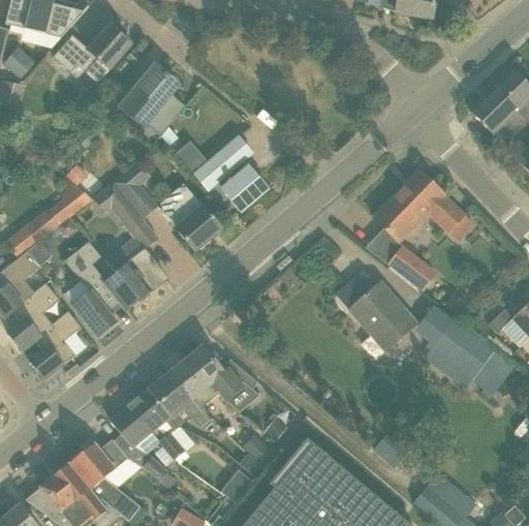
[(9,0),(4,23),(60,36),(88,5),(87,4),(82,9),(53,2),(53,0),(9,0)]
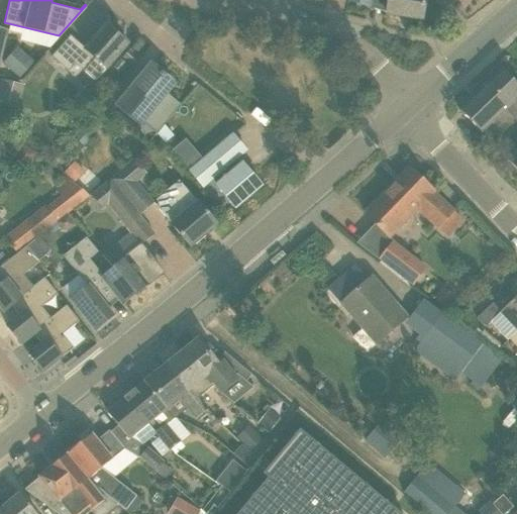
[(353,0),(369,4),(386,10),(388,0),(348,0),(353,0)]
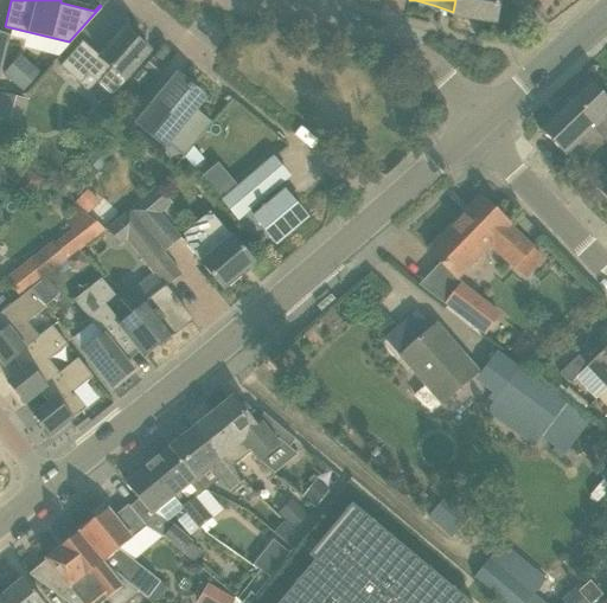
[(455,0),(453,12),(453,13),(496,20),(498,0),(455,0)]
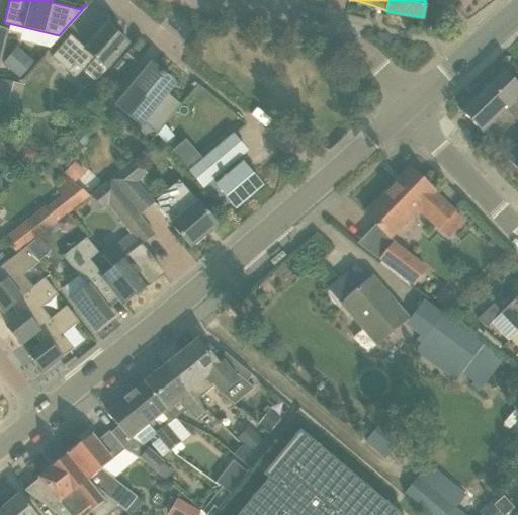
[(116,33),(106,23),(85,47),(70,33),(52,55),(74,75),(82,67),(95,78),(127,43),(125,40),(126,38),(119,30),(116,33)]
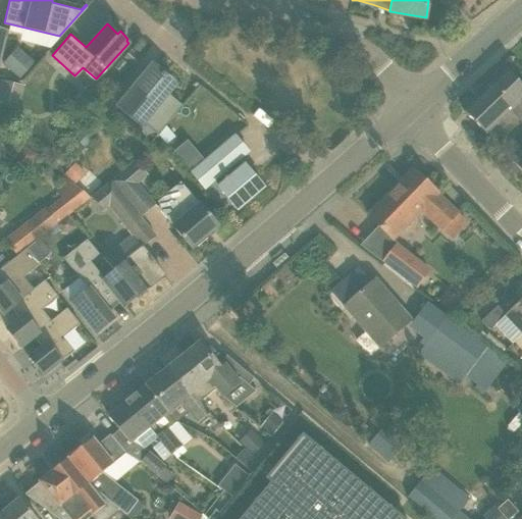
[(0,57),(8,30),(0,27),(0,57)]
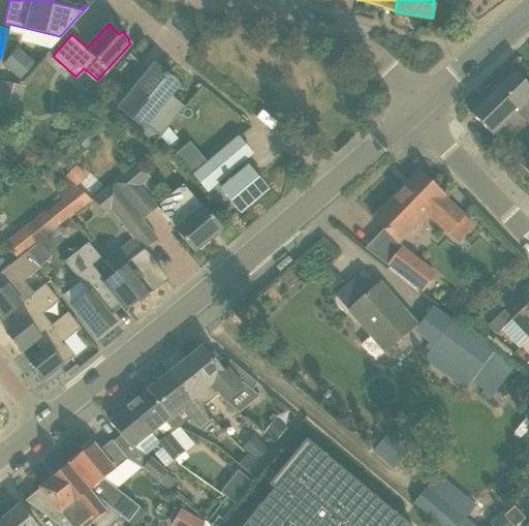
[(143,59),(132,49),(125,56),(135,66),(143,59)]
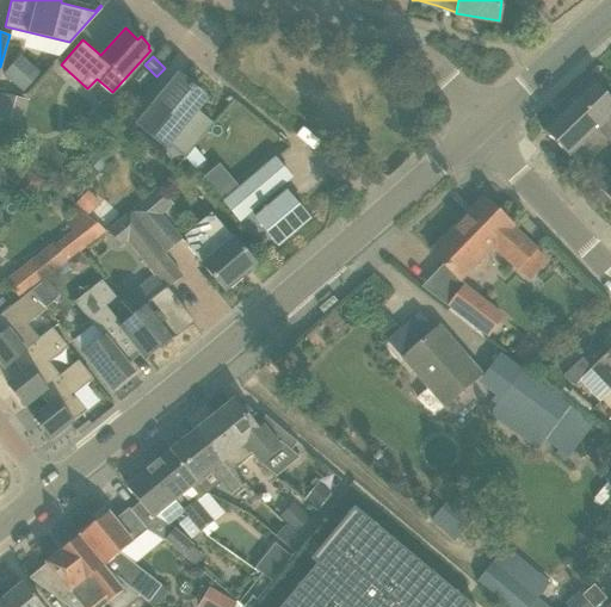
[(30,84),(10,66),(4,73),(23,91),(30,84)]
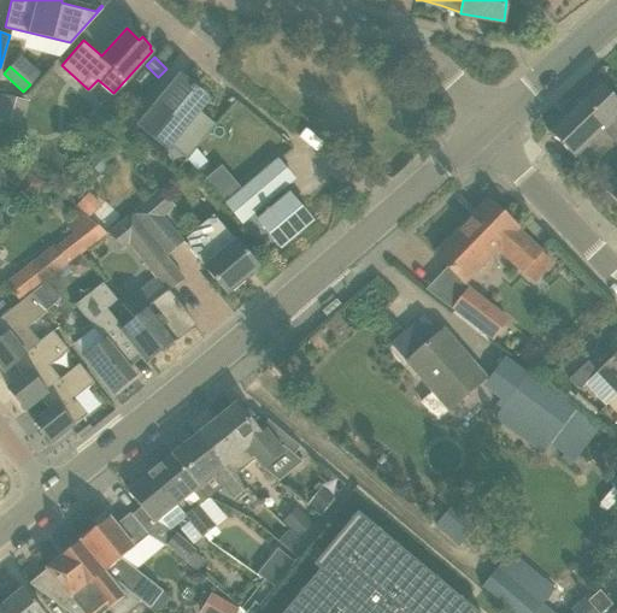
[(140,124),(152,135),(169,148),(186,127),(201,140),(215,123),(198,108),(207,96),(181,75),(140,124)]
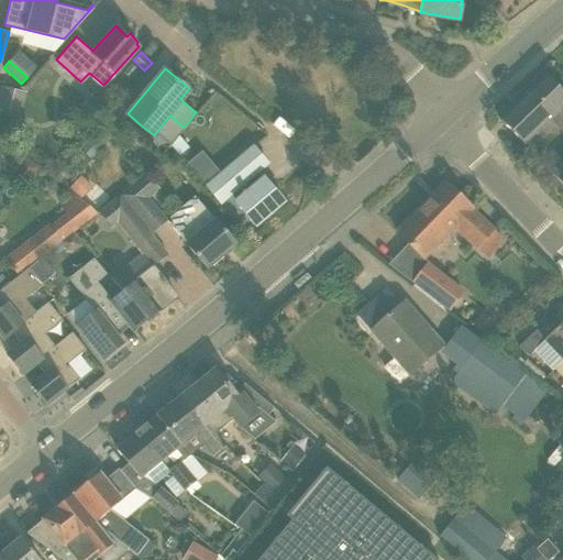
[(555,112),(562,120),(562,90),(545,73),(499,118),(523,142),(555,112)]
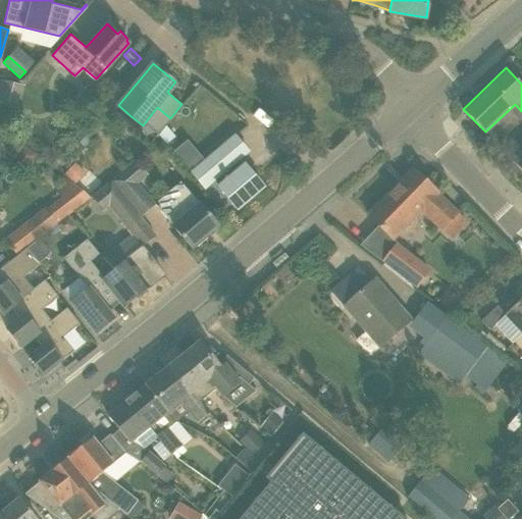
[(0,98),(4,99),(9,80),(0,78),(0,98)]
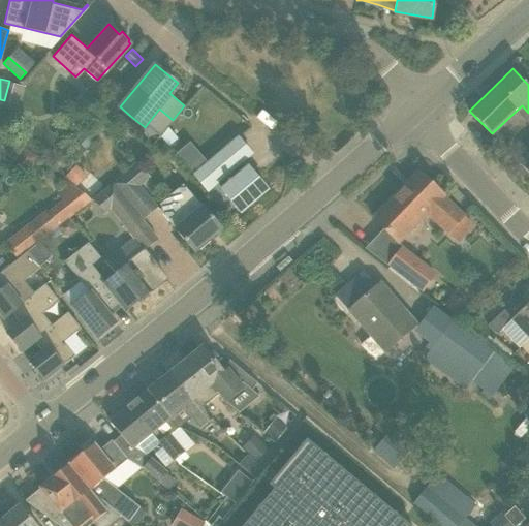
[(87,149),(116,114),(103,103),(74,138),(87,149)]
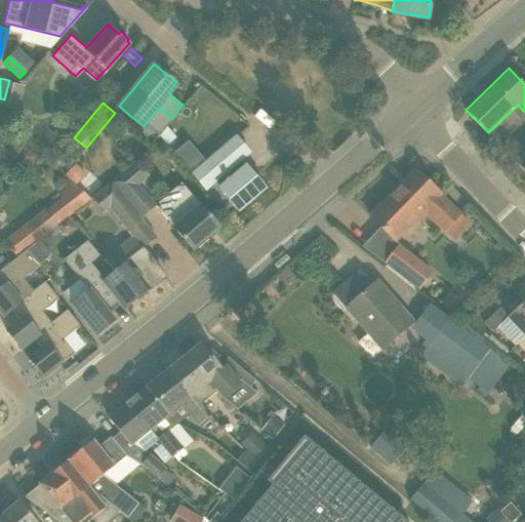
[(218,187),(238,209),(266,187),(246,164),(242,160),(251,152),(232,135),(190,171),(206,190),(216,182),(219,186),(218,187)]
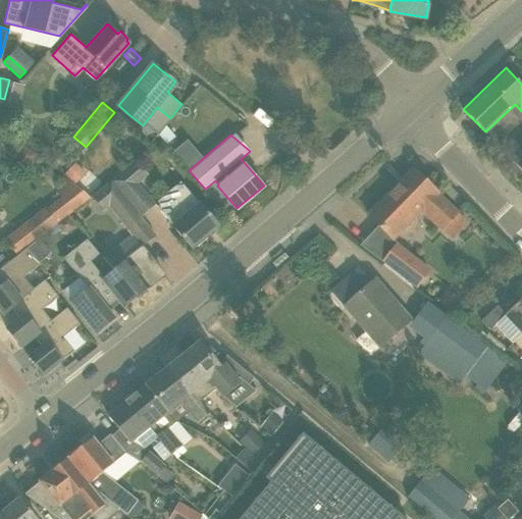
[(521,150),(512,159),(521,169),(521,150)]
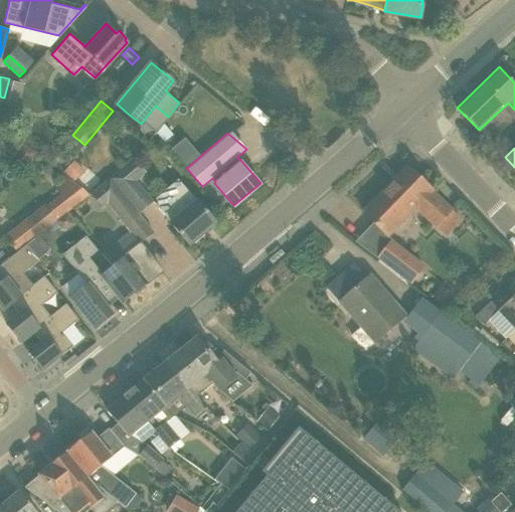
[(123,190),(140,210),(154,198),(136,178),(146,169),(135,156),(111,176),(123,190)]
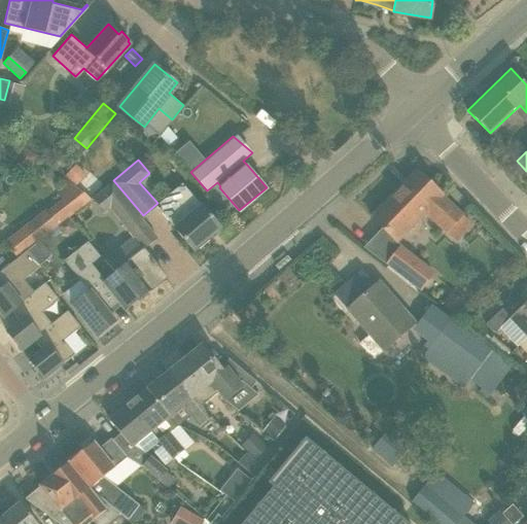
[(86,172),(76,163),(66,174),(76,183),(86,172)]
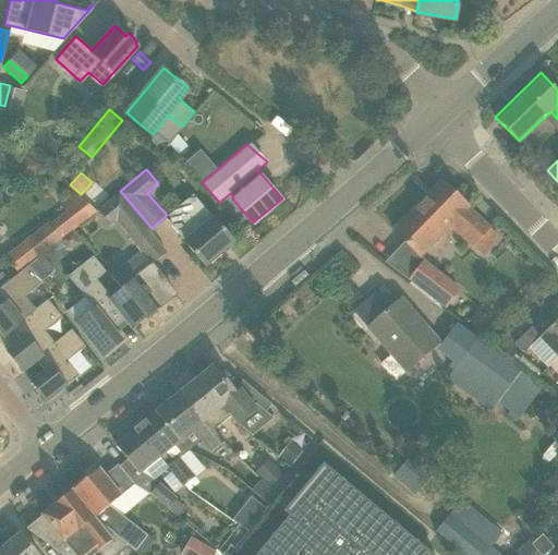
[(393,228),(420,254),(450,222),(472,244),(490,225),(469,204),(468,205),(441,179),(393,228)]
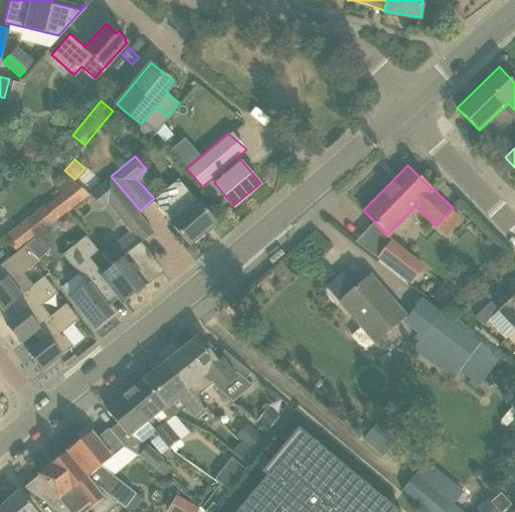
[(37,232),(88,192),(67,175),(55,185),(61,193),(7,235),(16,248),(26,241),(37,232)]
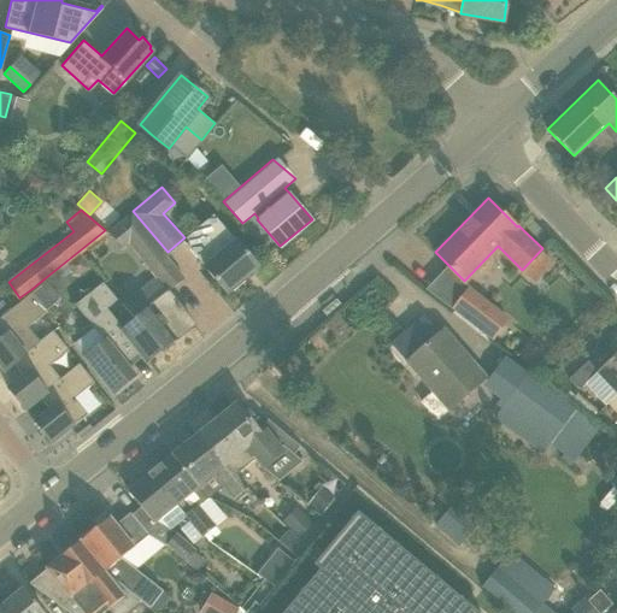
[(205,265),(227,292),(231,287),(234,288),(245,278),(244,277),(258,265),(236,239),(215,212),(188,235),(191,239),(187,241),(205,265)]
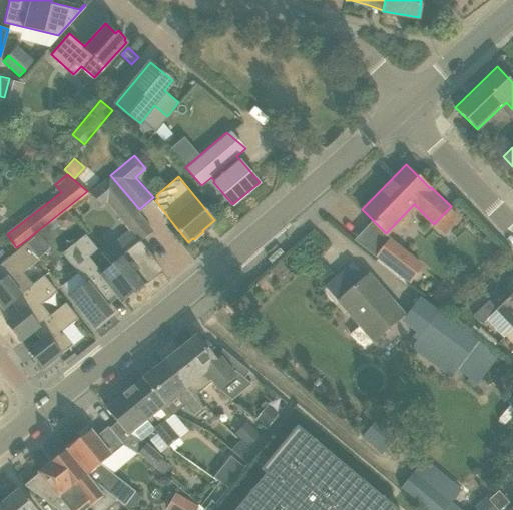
[(127,223),(140,212),(138,210),(139,209),(122,189),(108,201),(127,223)]
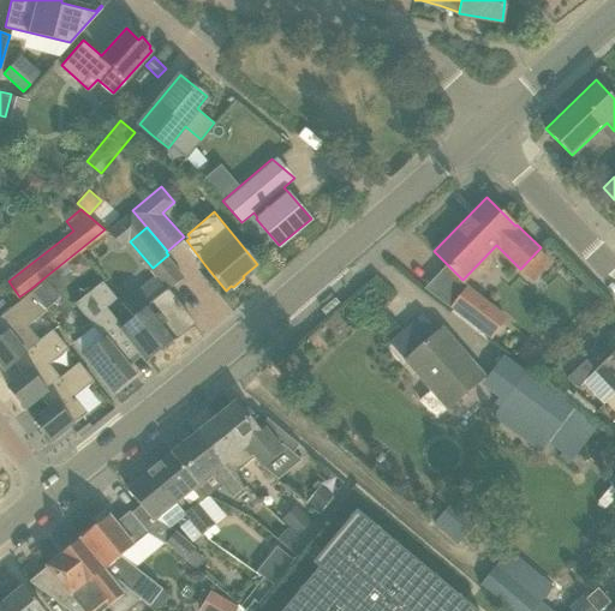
[(424,285),(445,300),(458,281),(437,265),(424,285)]
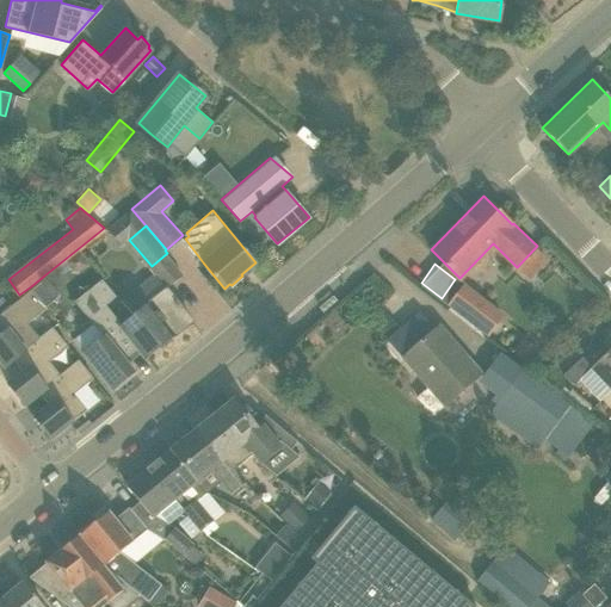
[(123,323),(147,354),(192,320),(167,286),(166,287),(155,272),(123,299),(134,314),(123,323)]
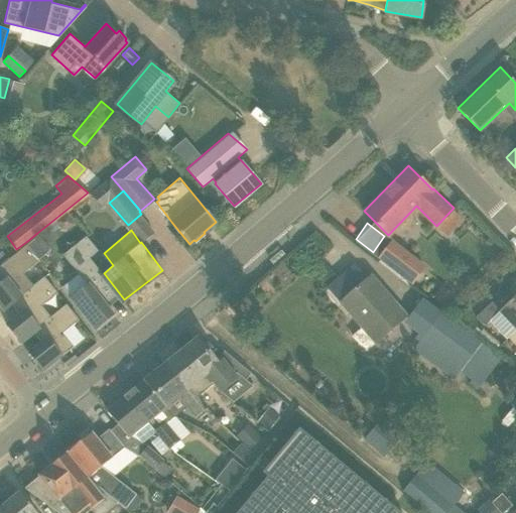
[(37,233),(26,242),(38,257),(50,248),(37,233)]
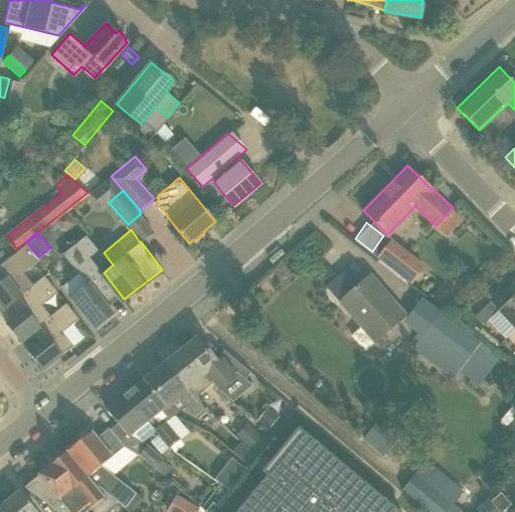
[(124,299),(104,273),(103,273),(90,256),(98,249),(87,234),(63,252),(78,272),(62,285),(61,284),(60,285),(94,327),(113,312),(105,302),(117,292),(123,300),(124,299)]
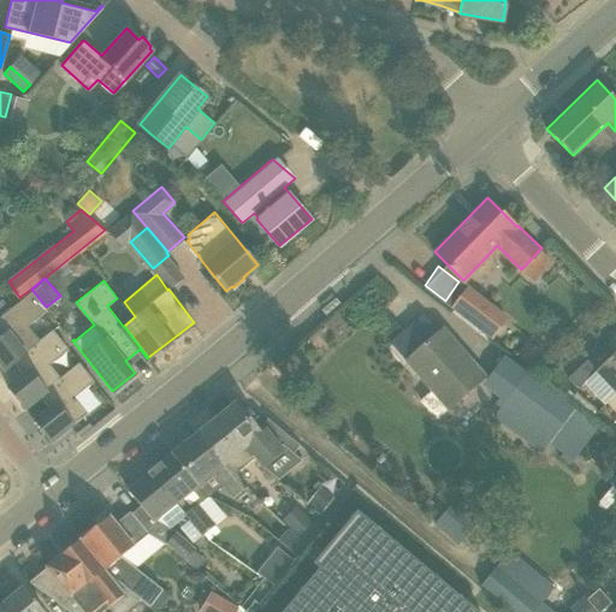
[(45,308),(31,291),(0,315),(0,332),(3,336),(0,337),(0,363),(5,369),(13,362),(15,362),(41,340),(39,339),(28,325),(40,314),(39,313),(45,308)]
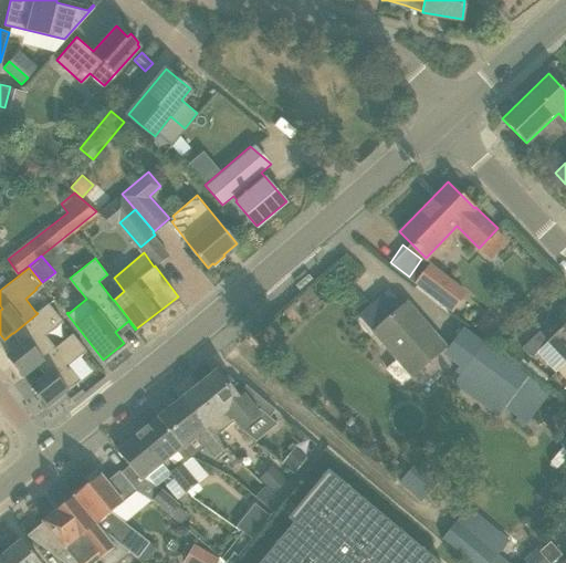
[(413,281),(416,282),(451,311),(468,291),(443,272),(438,279),(425,268),(413,281)]
